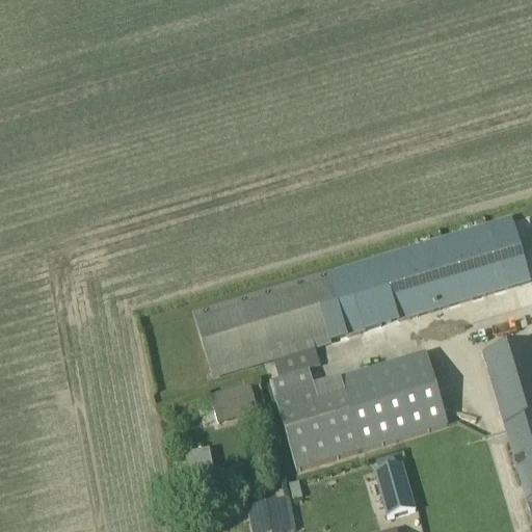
[(531,227),(529,216),(328,276),(194,317),(213,379),(272,362),(278,380),(321,368),(315,348),(531,283),(531,227)]
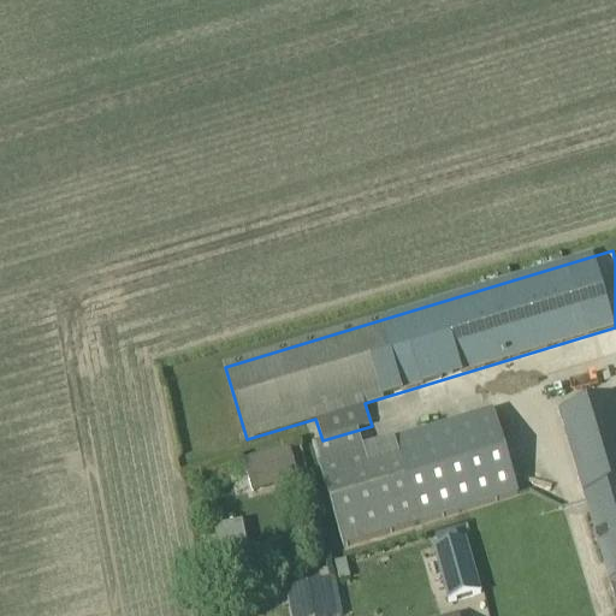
[(615,396),(606,400),(560,414),(610,585),(609,585),(615,606),(615,396)]
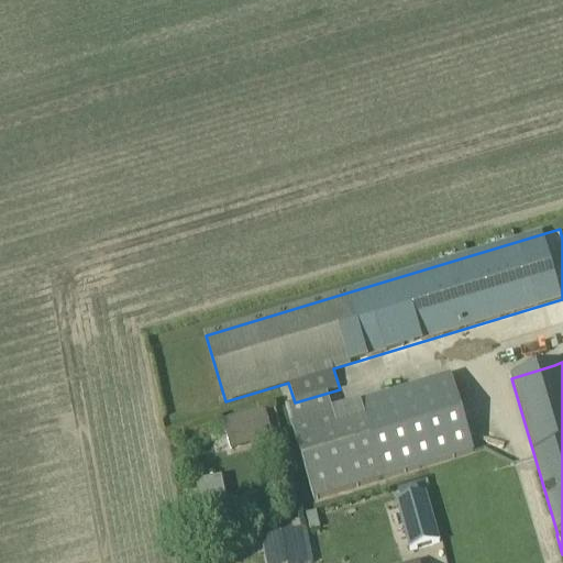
[(451,376),(360,403),(333,411),(328,394),(286,407),(313,500),(383,479),(474,453),(451,376)]
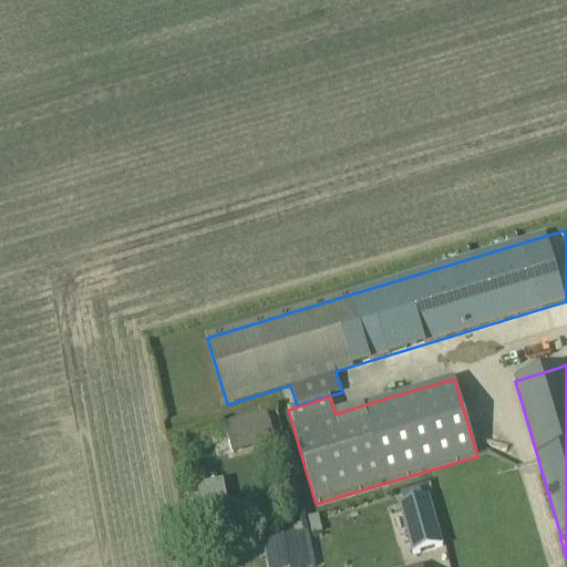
[(232,454),(276,442),(268,412),(223,424),(232,454)]
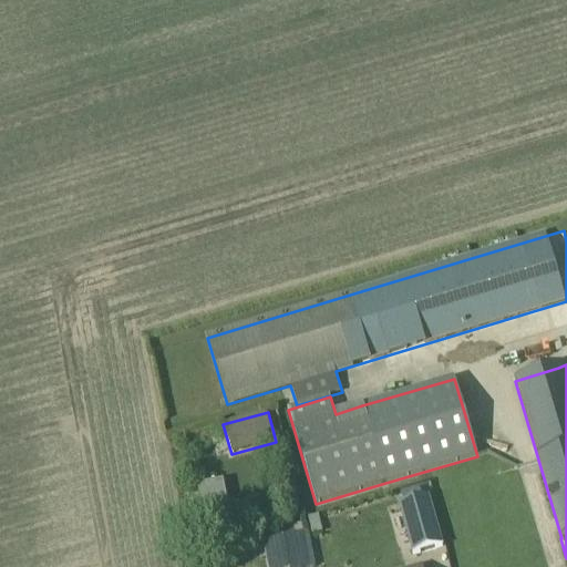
[(428,494),(401,502),(415,553),(442,545),(428,494)]
